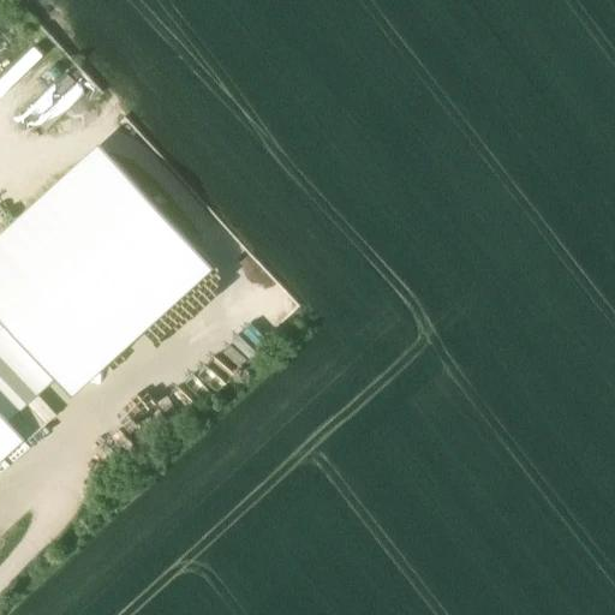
[(0,231),(0,262),(114,160),(97,142),(0,231)]
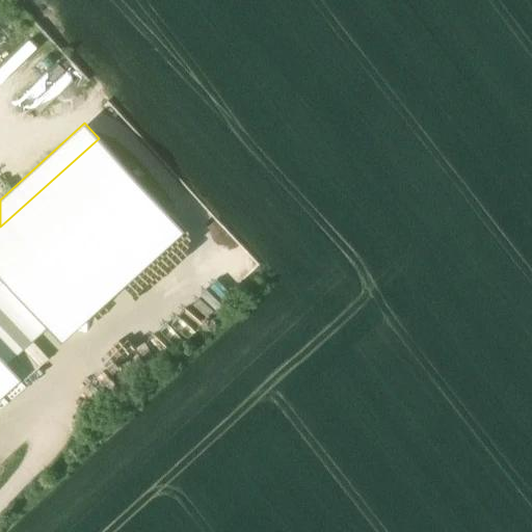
[(0,277),(2,280),(46,328),(169,216),(99,138),(0,227),(0,277)]
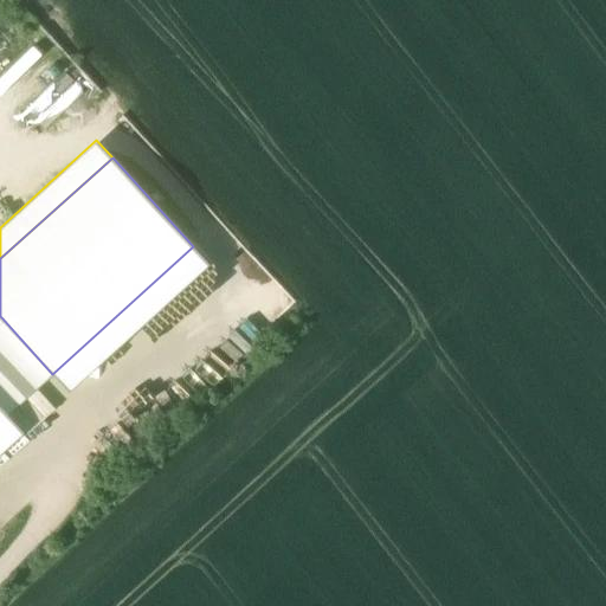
[(208,263),(193,246),(52,374),(69,392),(208,263)]
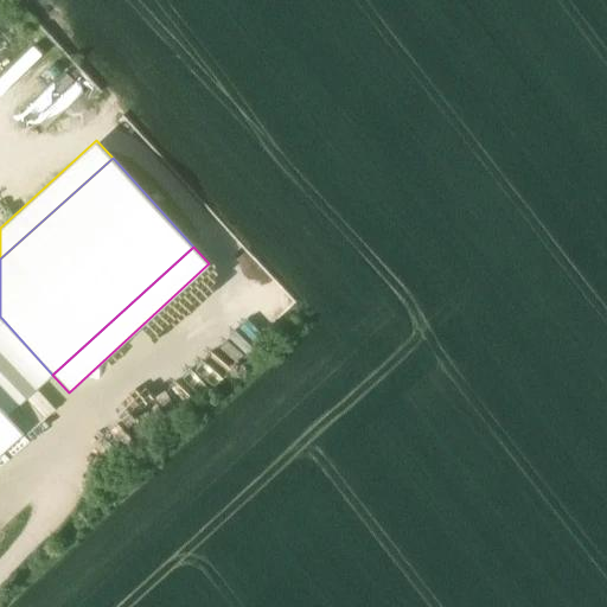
[(0,320),(0,407),(7,415),(36,390),(52,375),(2,319),(0,320)]
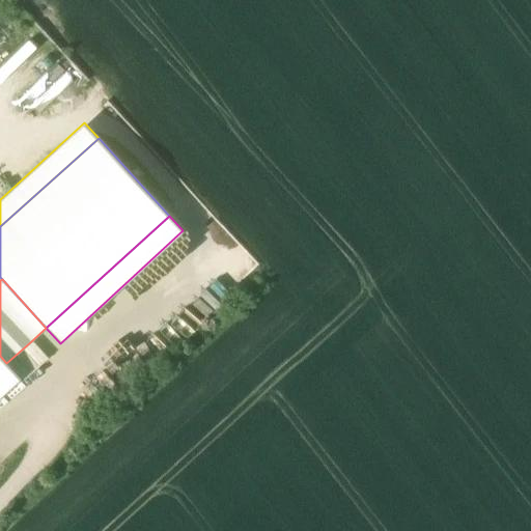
[(48,360),(31,341),(6,363),(21,379),(23,382),(48,360)]
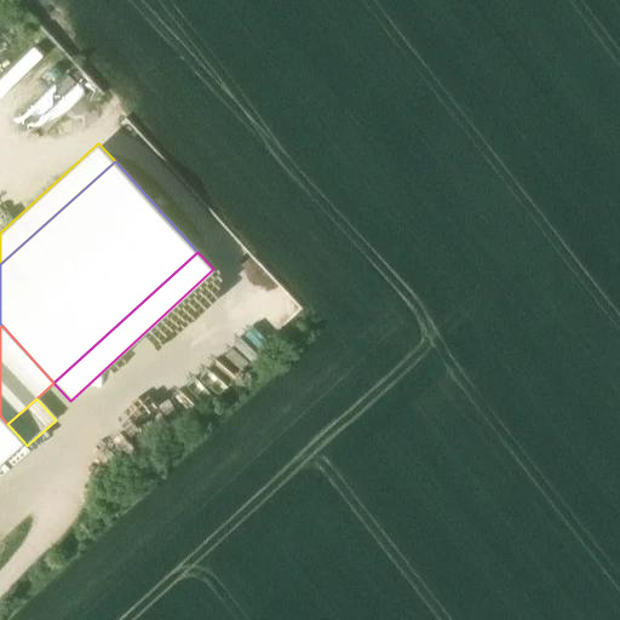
[(0,430),(0,432),(15,449),(24,442),(7,424),(0,430)]
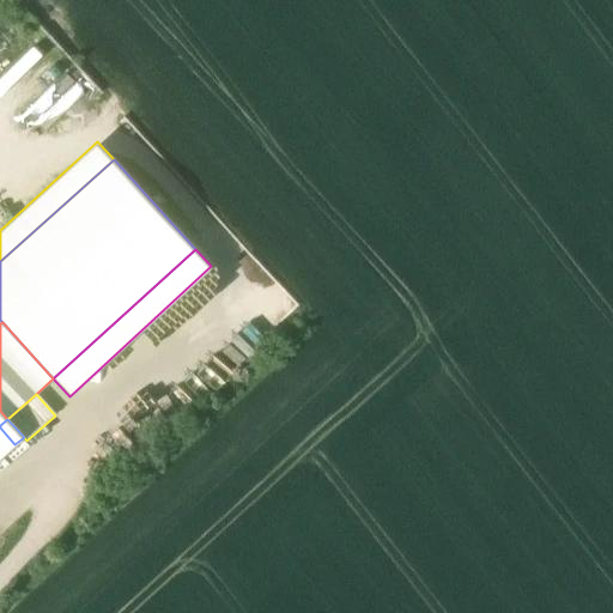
[(0,457),(14,444),(0,428),(0,457)]
